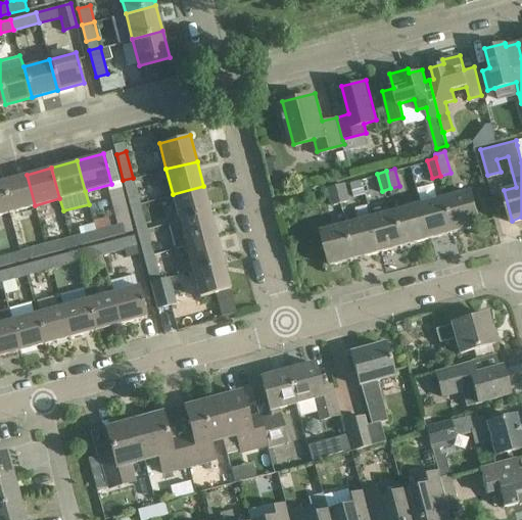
[(9,213),(35,205),(27,175),(1,182),(9,213)]
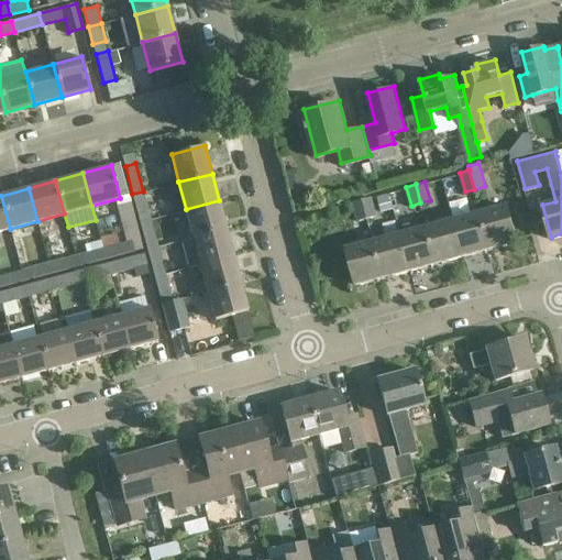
[(140,221),(151,219),(143,191),(132,194),(140,221)]
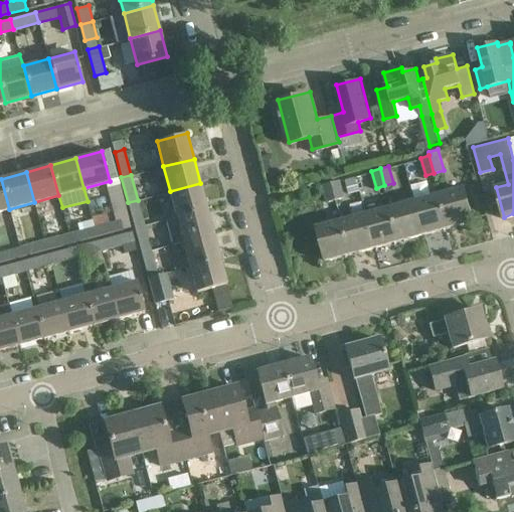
[(0,211),(9,209),(1,179),(0,179),(0,211)]
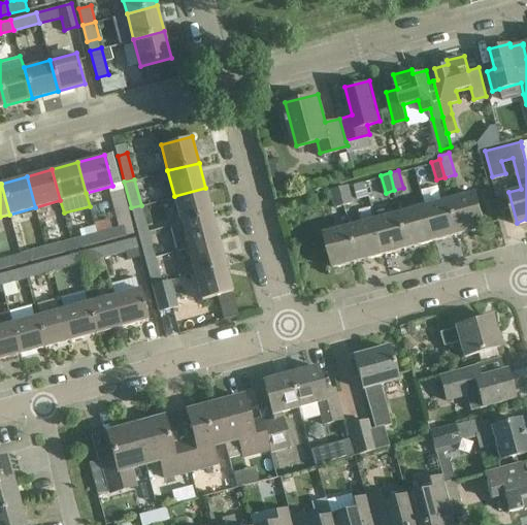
[(339,187),(344,204),(354,202),(350,184),(339,187)]
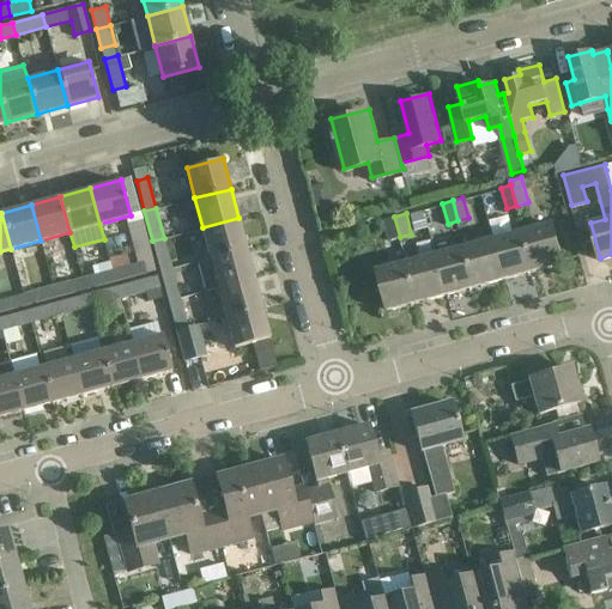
[(400,237),(394,217),(385,219),(391,239),(400,237)]
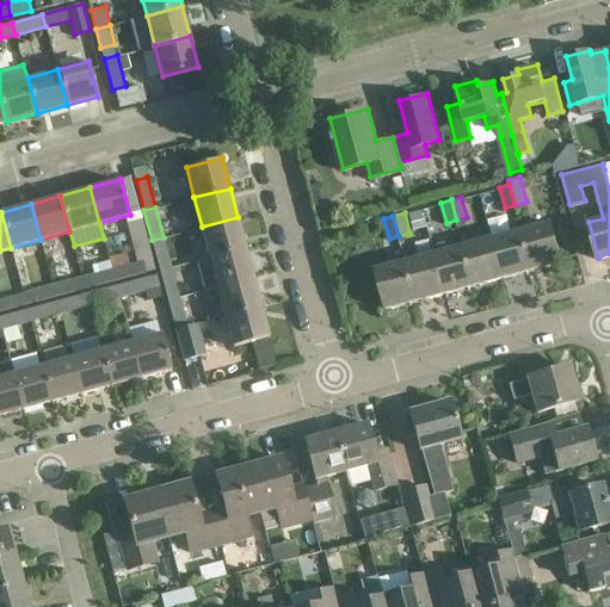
[(202,227),(209,256),(245,247),(238,217),(202,227)]
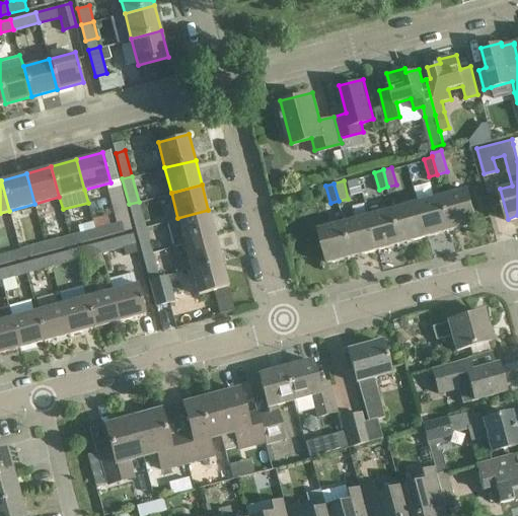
[(442,195),(451,227),(476,221),(467,188),(442,195)]
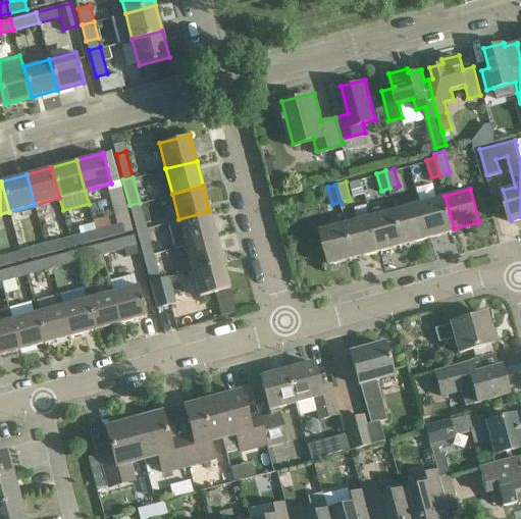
[(445,196),(420,202),(428,236),(454,228),(445,196)]
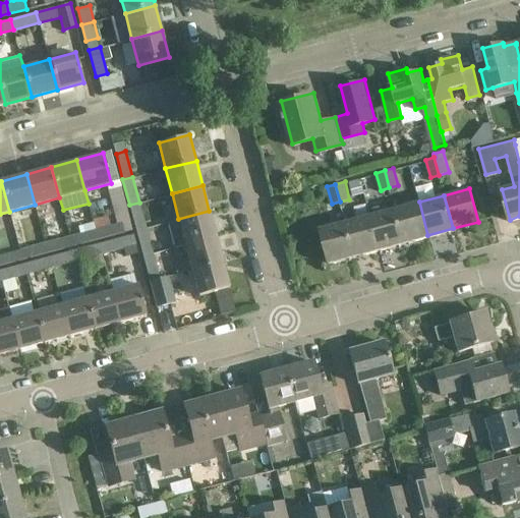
[(419,202),(395,209),(403,241),(427,235),(419,202)]
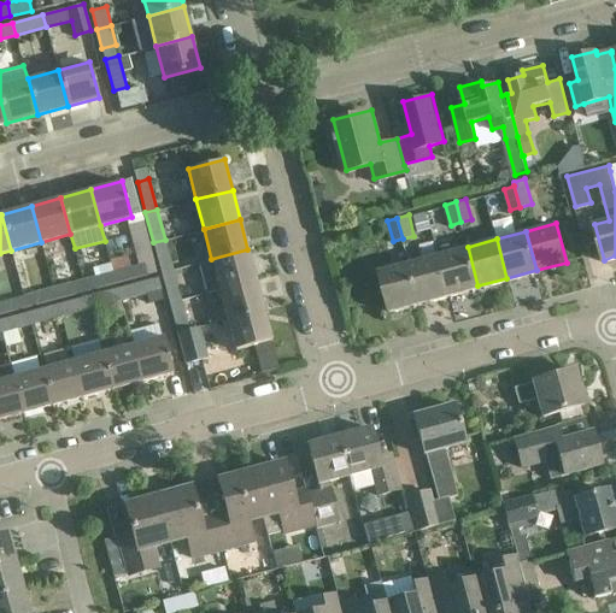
[(165,240),(153,242),(162,272),(172,269),(165,240)]
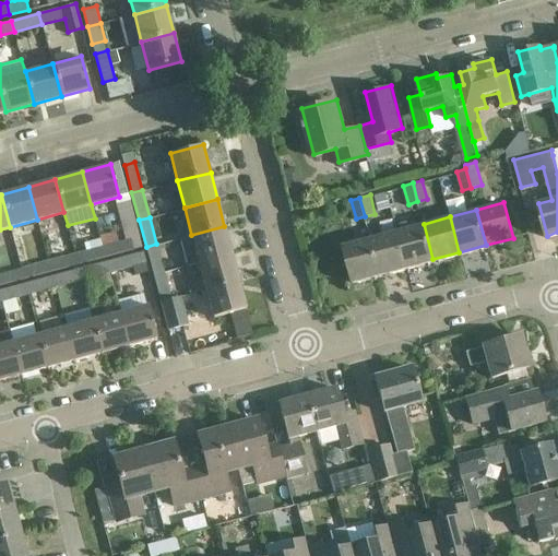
[(424,224),(396,231),(406,267),(432,259),(424,224)]
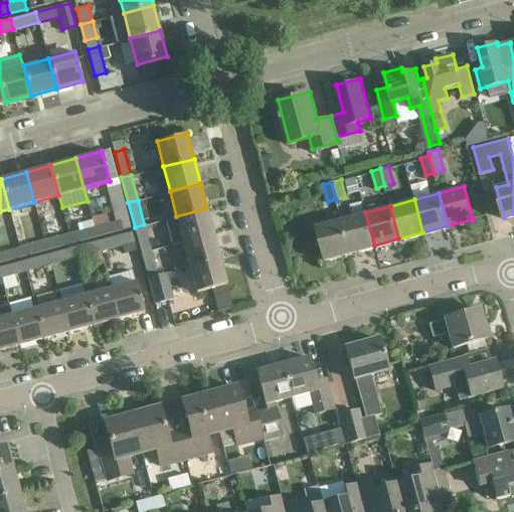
[(173,243),(183,241),(213,233),(206,208),(176,216),(166,219),(173,243)]
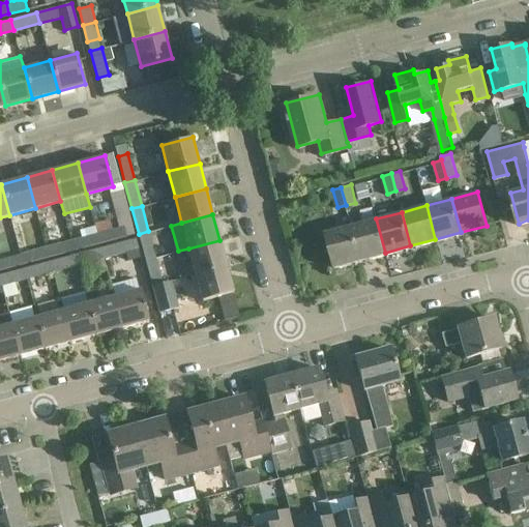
[(376,218),(351,225),(360,259),(385,253),(376,218)]
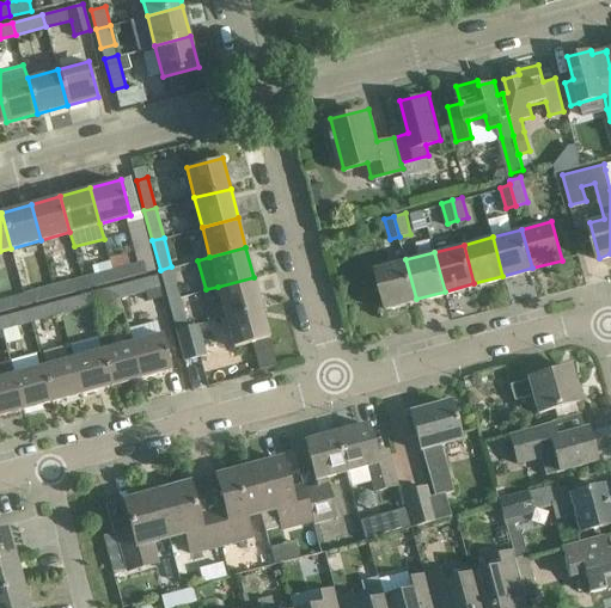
[(386,307),(416,299),(405,259),(376,268),(386,307)]
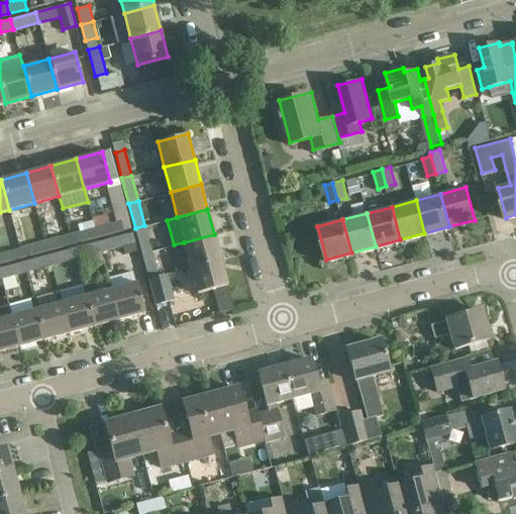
[(94,227),(97,236),(123,229),(120,220),(94,227)]
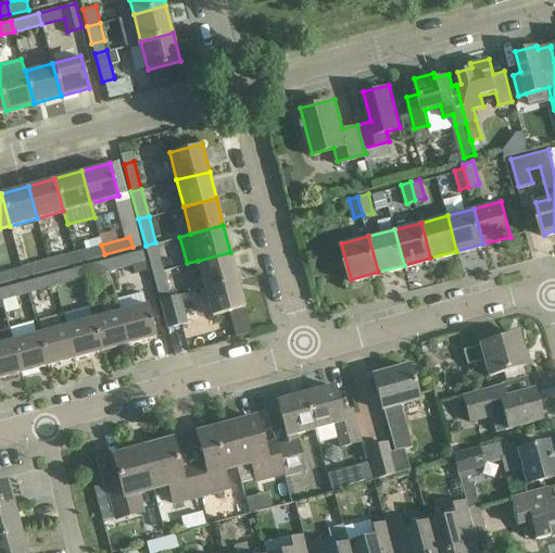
[(152,273),(163,269),(155,242),(146,246),(152,273)]
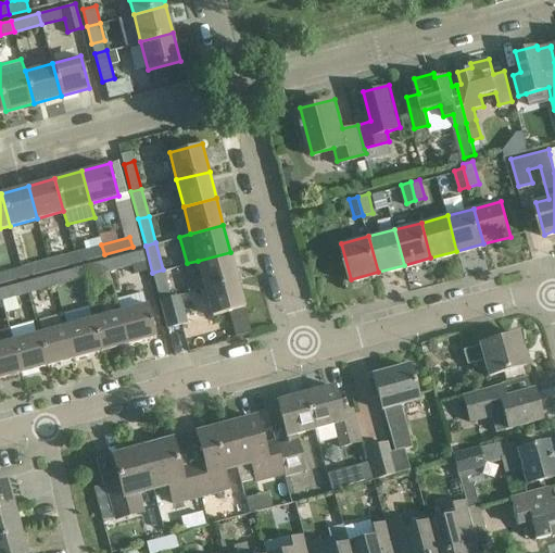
[(77,262),(104,254),(101,244),(74,251),(77,262)]
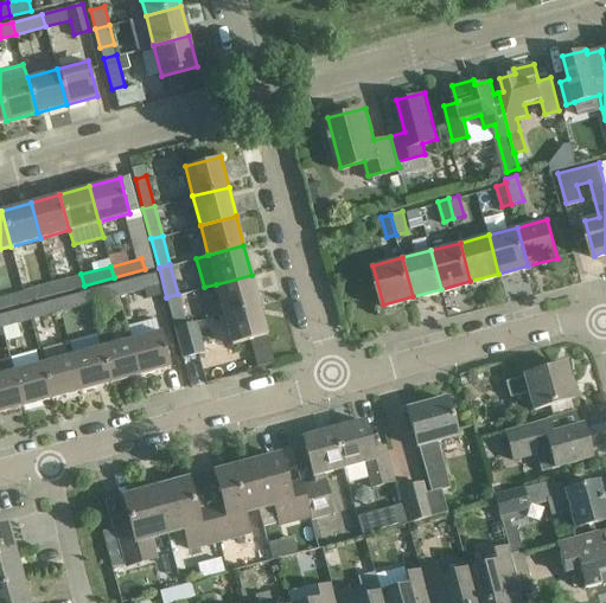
[(161,293),(159,283),(155,271),(115,282),(117,294),(144,287),(147,296),(161,293)]
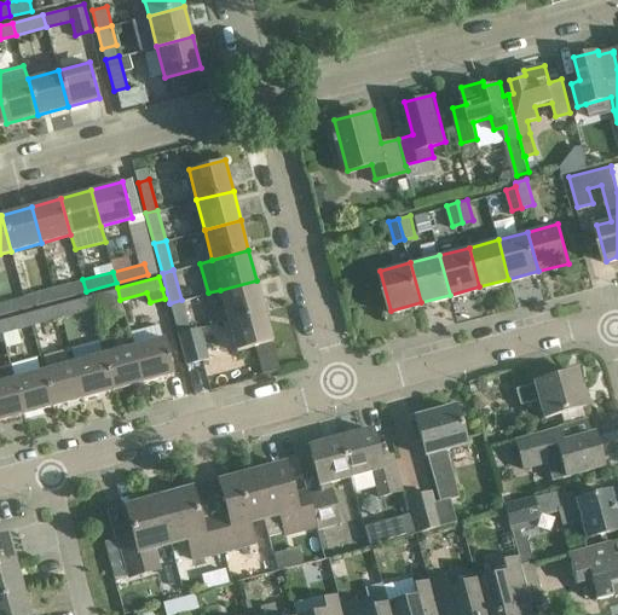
[(56,299),(86,291),(82,279),(53,288),(56,299)]
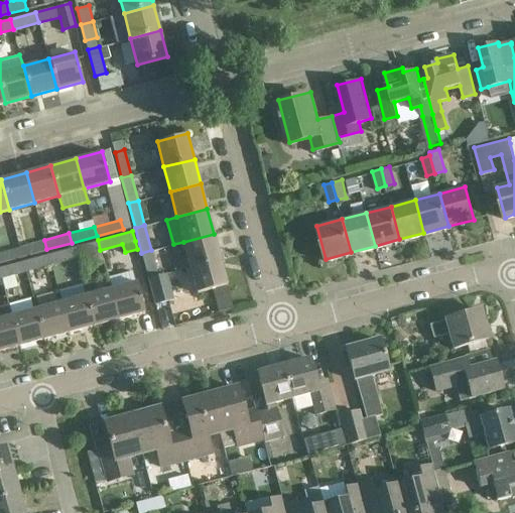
[(183,242),(189,266),(220,258),(214,234),(183,242)]
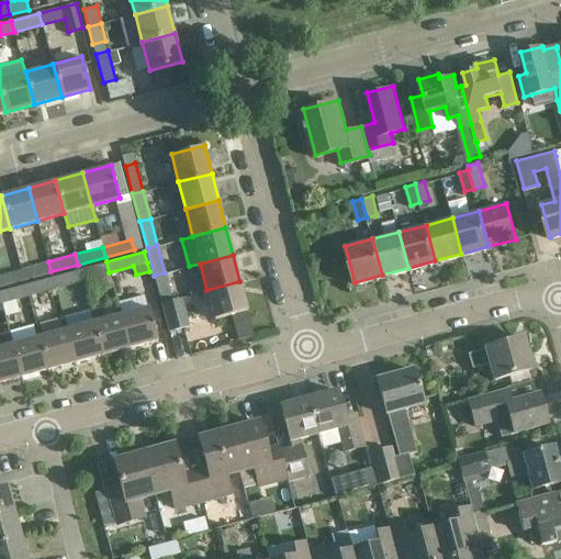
[(23,279),(51,271),(48,261),(21,268),(23,279)]
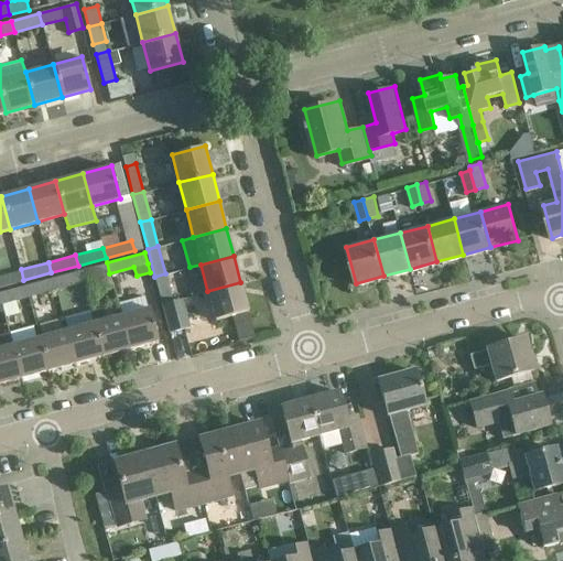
[(109,273),(107,262),(79,270),(82,281),(109,273)]
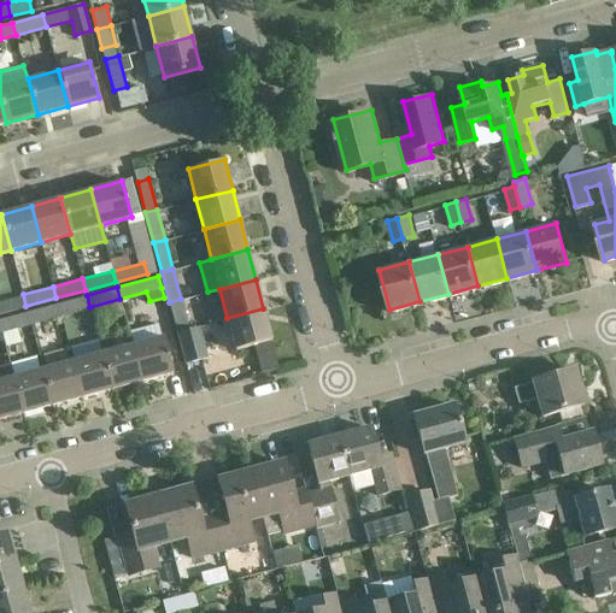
[(0,312),(25,306),(23,294),(0,300),(0,312)]
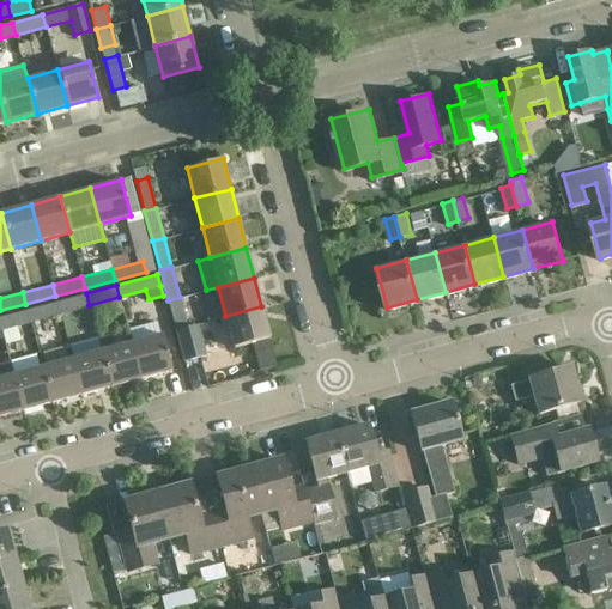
[(56,302),(60,314),(89,305),(86,293),(56,302)]
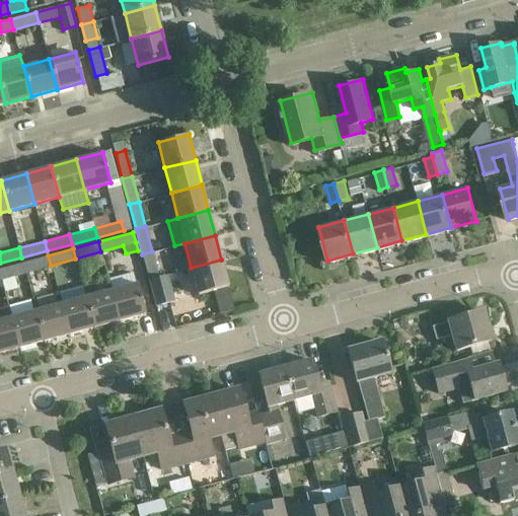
[(152,251),(142,254),(149,279),(159,277),(152,251)]
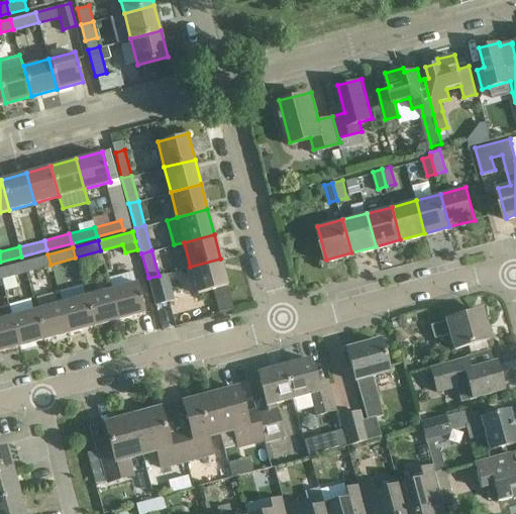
[(22,261),(25,271),(50,265),(47,254),(22,261)]
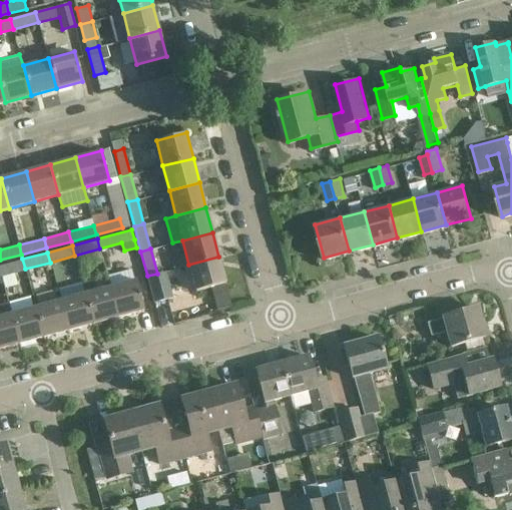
[(218,257),(188,265),(195,291),(225,283),(218,257)]
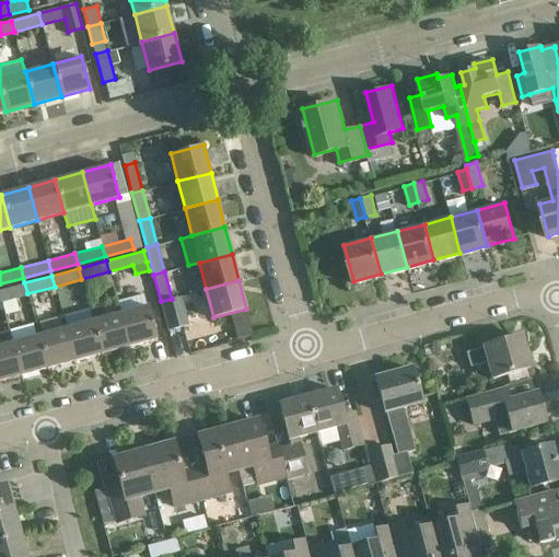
[(27,293),(24,282),(0,289),(0,300),(0,301),(27,293)]
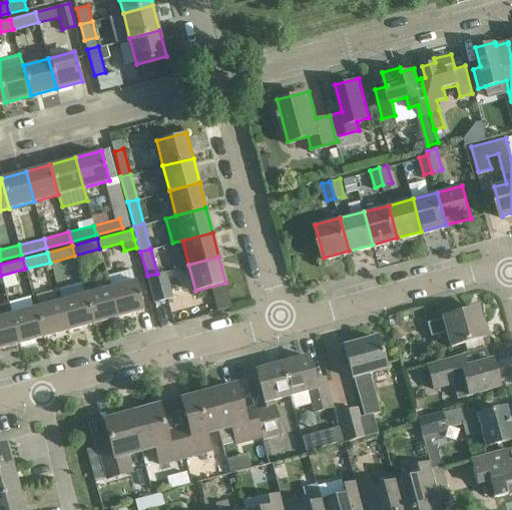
[(165,271),(157,274),(147,276),(154,302),(172,297),(165,271)]
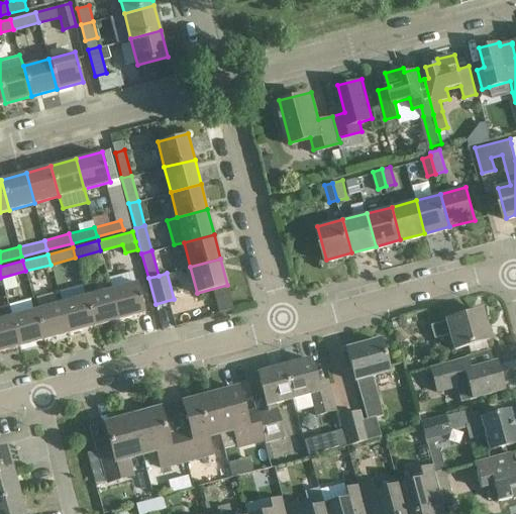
[(110,288),(119,318),(144,311),(136,281),(110,288)]
